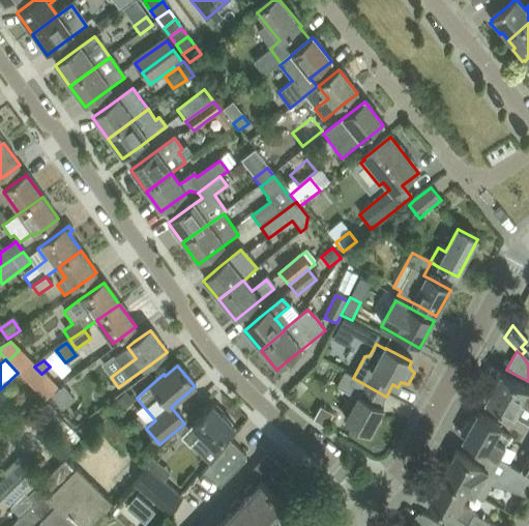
[(345,421),(352,426),(351,432),(361,438),(365,434),(370,436),(383,409),(380,407),(386,397),(353,378),(345,373),(336,388),(357,400),(345,421)]
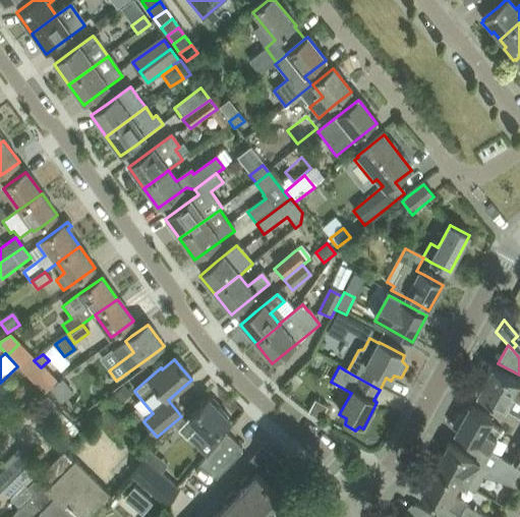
[(504,409),(518,417),(519,414),(519,383),(510,378),(492,367),(477,394),(495,404),(504,409)]
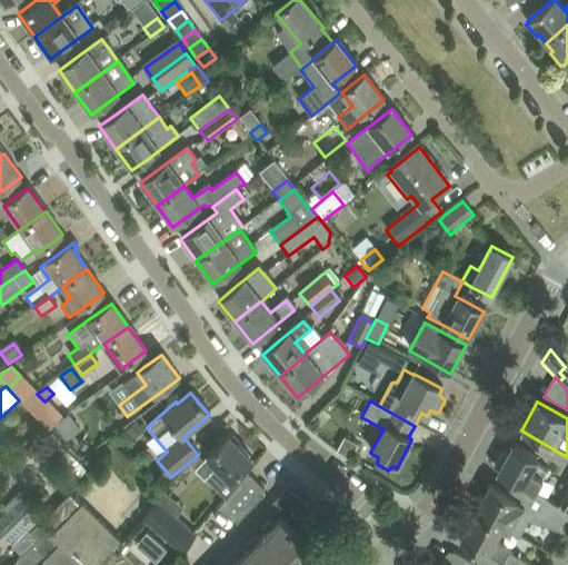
[(53,409),(41,423),(48,429),(62,418),(53,409)]
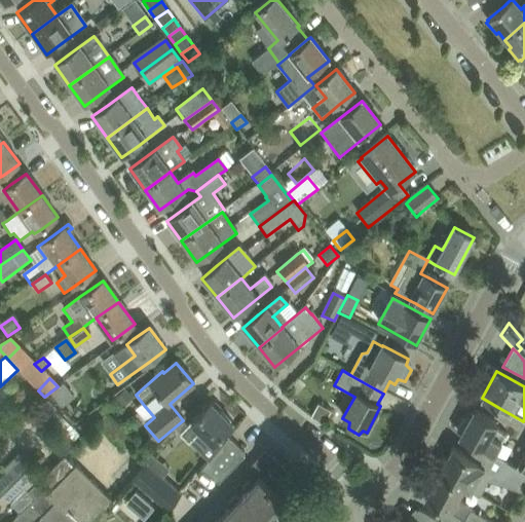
[(31,389),(23,397),(31,405),(39,397),(31,389)]
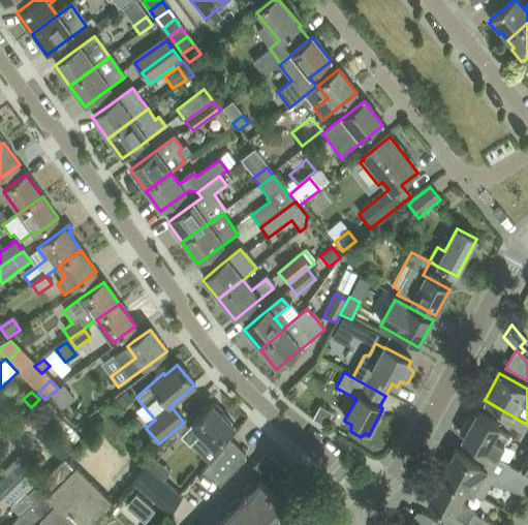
[(125,393),(117,401),(124,408),(132,401),(125,393)]
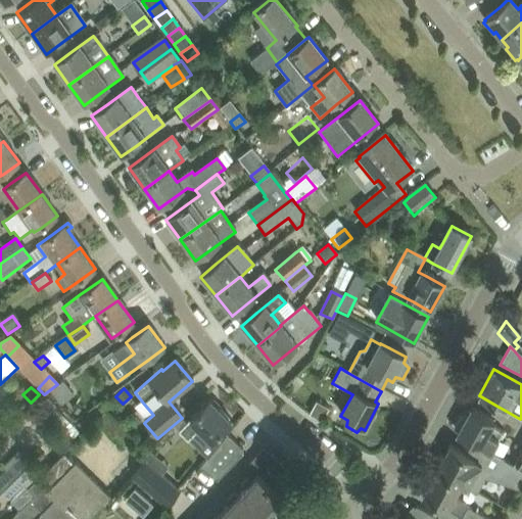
[(182,420),(175,427),(179,432),(188,440),(199,430),(211,441),(217,436),(231,422),(209,400),(195,416),(186,425),(182,420)]
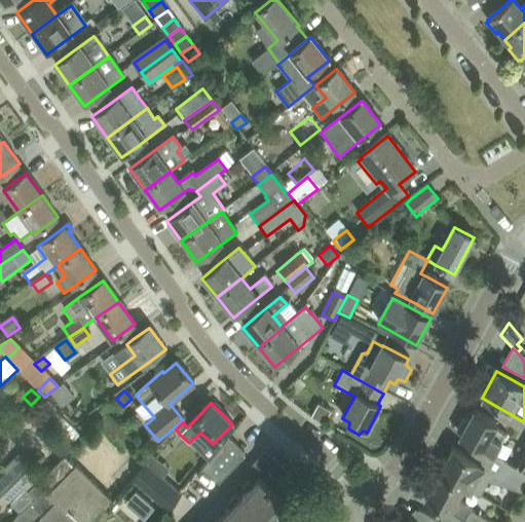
[(317,405),(310,418),(324,424),(330,412),(317,405)]
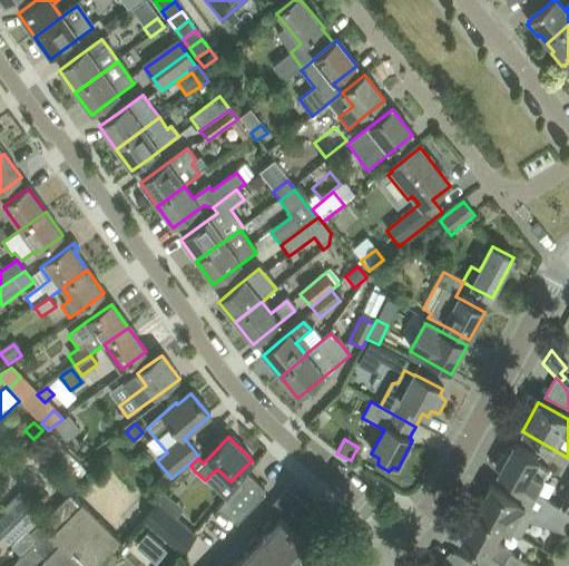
[(536,464),(538,460),(513,447),(506,459),(502,458),(496,469),(499,471),(498,474),(522,488),(536,496),(549,470),(536,464)]
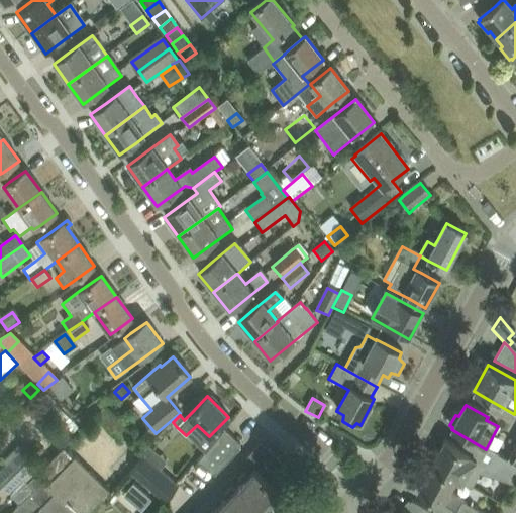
[(41,418),(34,426),(58,449),(66,441),(41,418)]
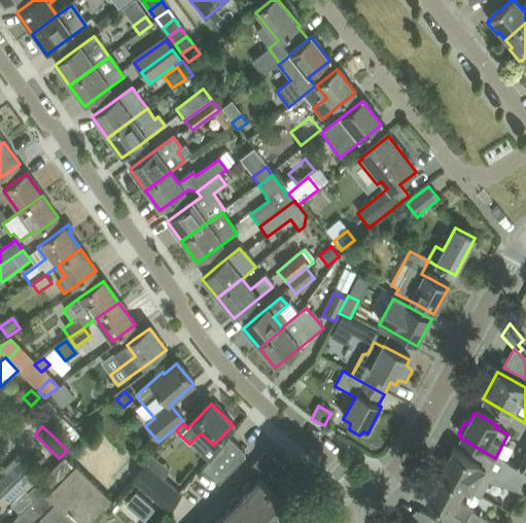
[(201,473),(203,475),(218,486),(243,460),(244,459),(244,458),(244,456),(244,455),(244,454),(229,440),(201,473)]
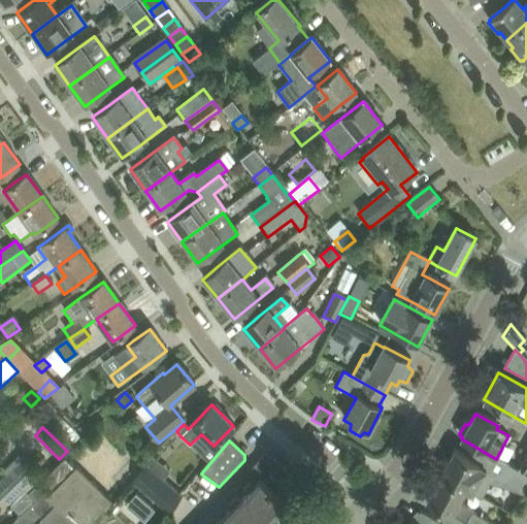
[(438,473),(440,476),(440,478),(465,491),(473,495),(481,499),(489,484),(525,495),(526,492),(526,476),(508,466),(496,459),(484,452),(476,464),(454,452),(447,465),(443,464),(438,473)]
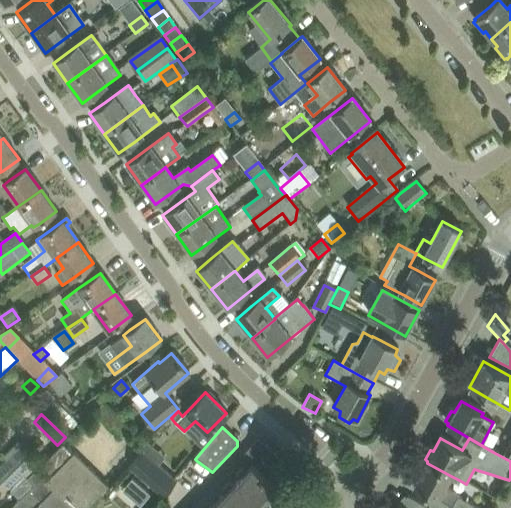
[(40,462),(19,440),(1,458),(7,463),(0,469),(0,482),(8,491),(21,477),(23,480),(40,462)]
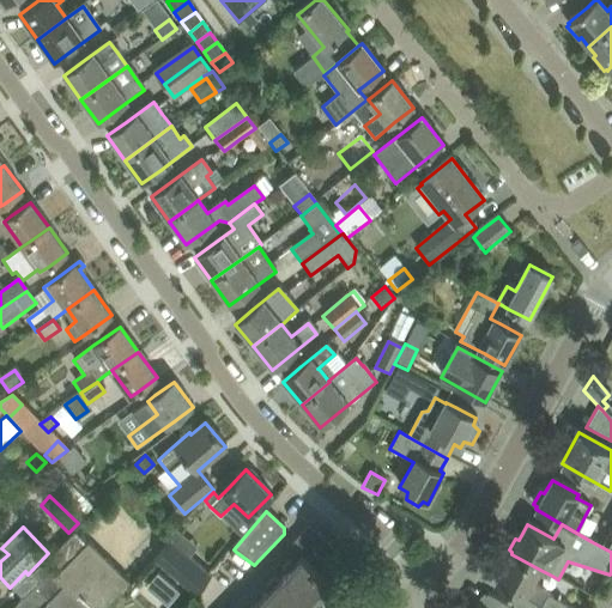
[(320,536),(309,527),(291,546),(301,555),(320,536)]
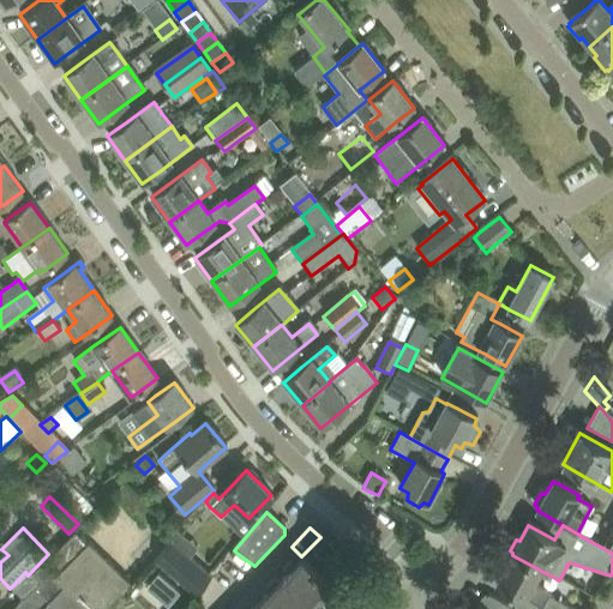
[(612,529),(602,548),(612,553),(612,529)]
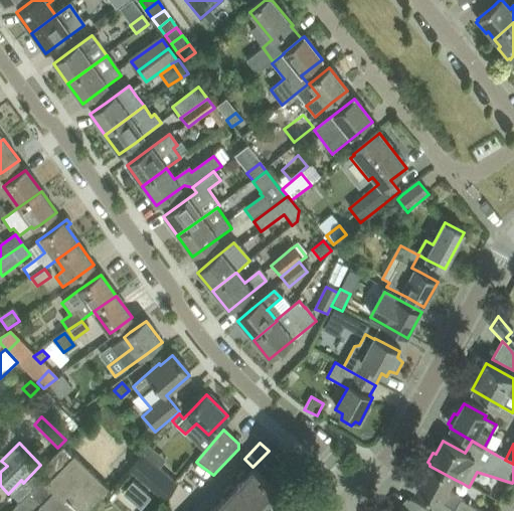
[(86,510),(108,490),(73,456),(71,458),(62,449),(36,475),(27,484),(27,485),(34,492),(19,505),(13,510),(86,510)]
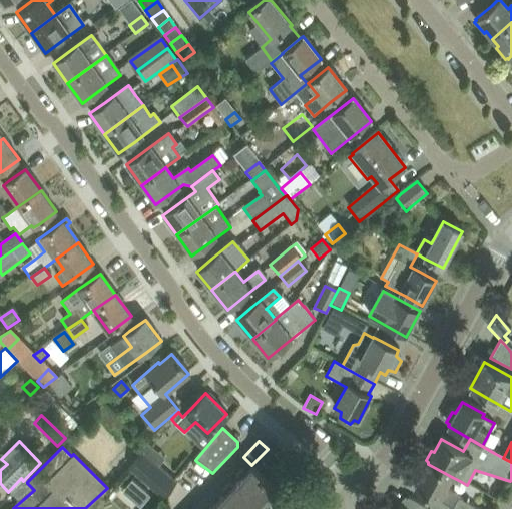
[(277,457),(268,449),(251,465),(253,467),(261,473),(277,457)]
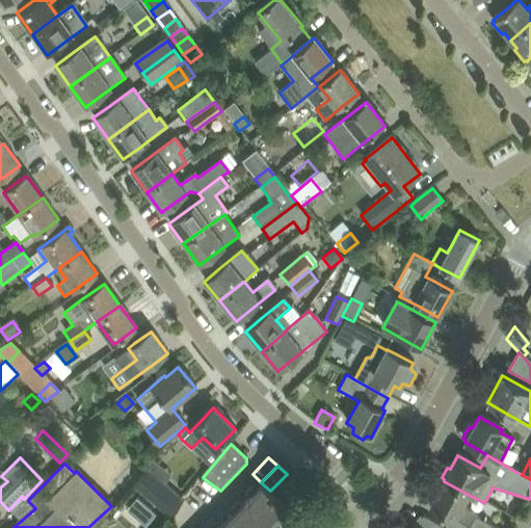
[(148,471),(134,486),(169,518),(183,501),(148,471)]
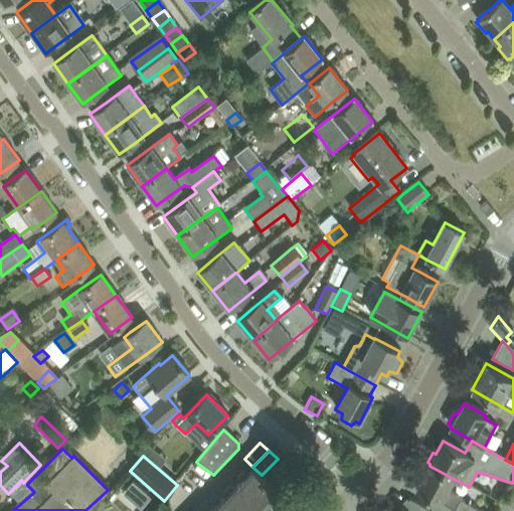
[(286,468),(278,459),(262,475),(270,484),(286,468)]
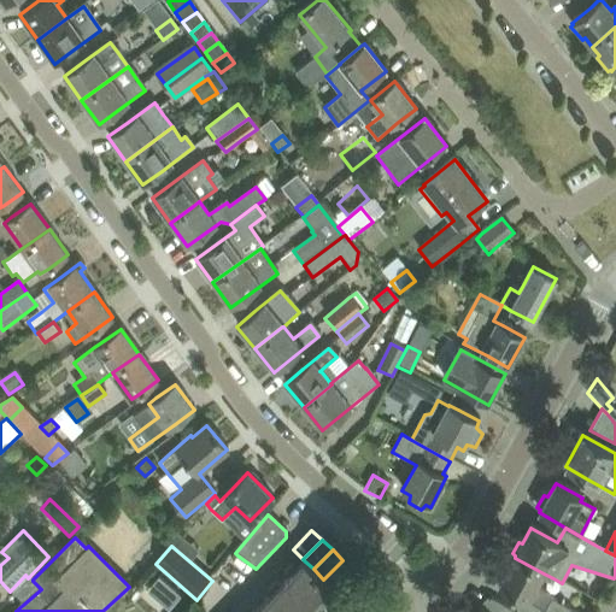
[(515,557),(498,587),(520,599),(523,600),(517,611),(573,611),(550,600),(551,596),(535,588),(537,587),(544,574),(515,557)]
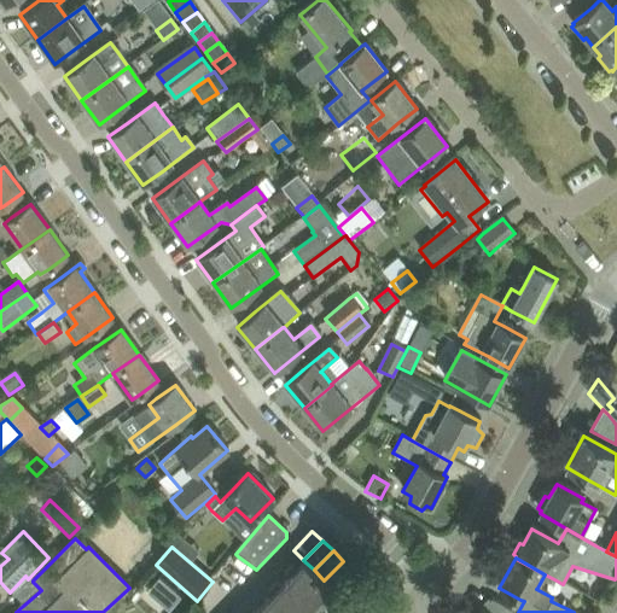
[(354,571),(343,561),(324,581),(335,590),(339,585),(354,571)]
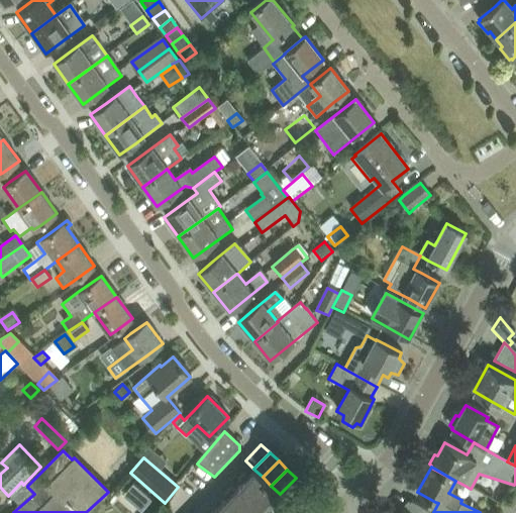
[(263,477),(255,471),(248,478),(245,474),(237,483),(240,486),(268,512),(272,512),(289,495),(284,490),(280,494),(271,486),(263,477)]
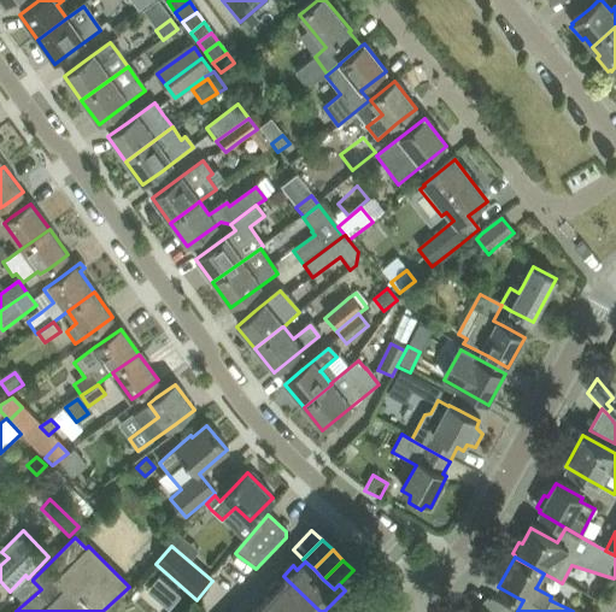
[(13,595),(23,605),(41,589),(33,581),(33,580),(30,577),(13,595)]
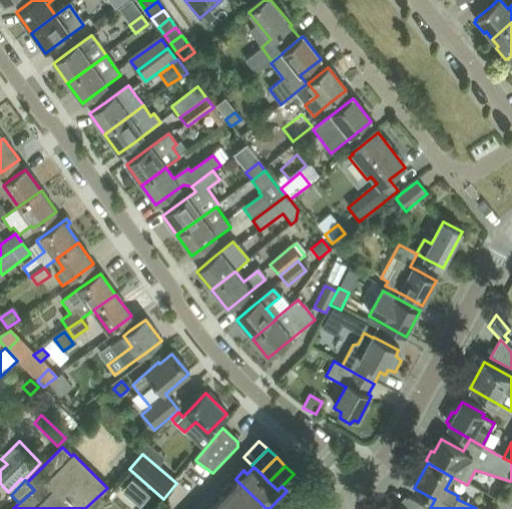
[(267,508),(238,482),(232,488),(229,485),(221,493),(224,497),(213,508),(267,508)]
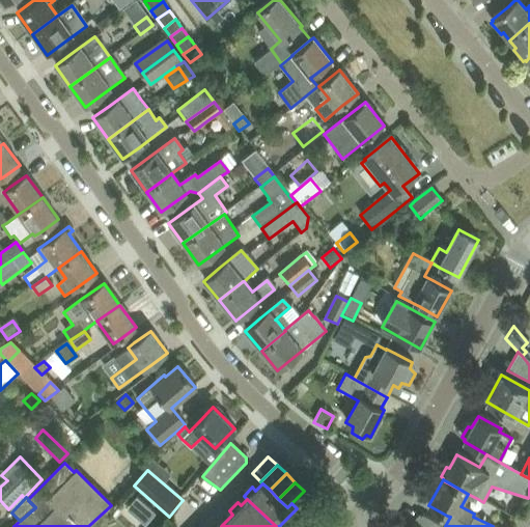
[(441,526),(422,516),(411,526),(441,526)]
